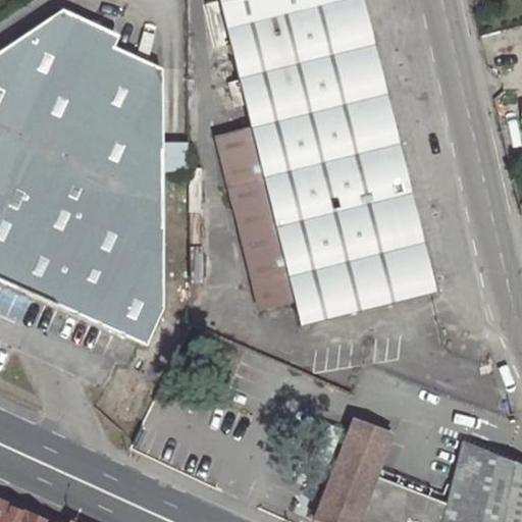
[(430,294),(361,0),(220,0),(226,25),(250,122),(292,299),(298,324),(430,294)]
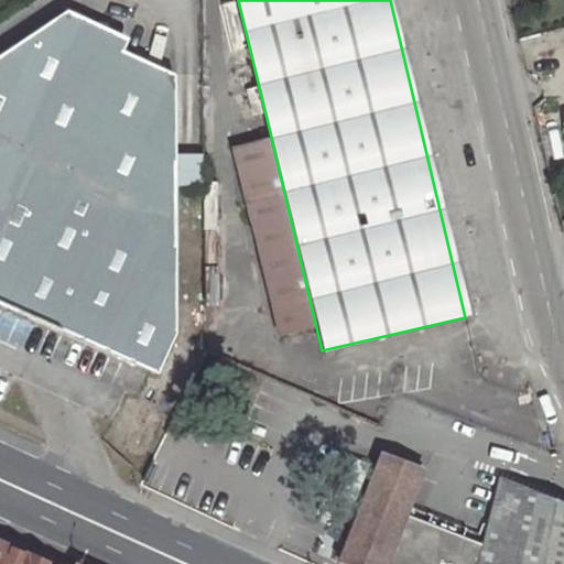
[(0,302),(149,370),(155,373),(174,334),(175,182),(175,153),(176,73),(55,15),(0,52),(0,302)]
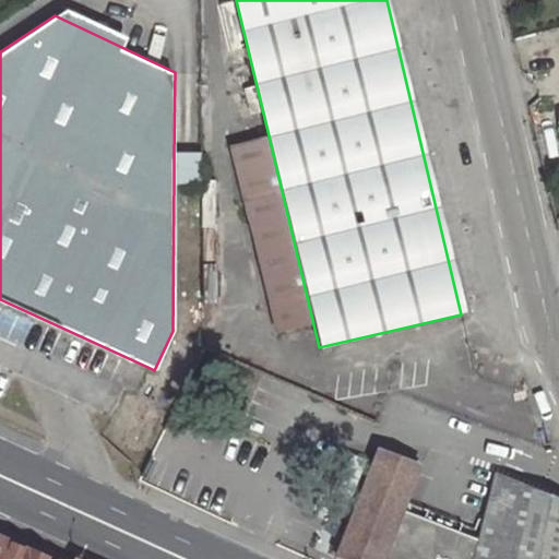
[(274,328),(312,320),(268,131),(232,141),(274,328)]
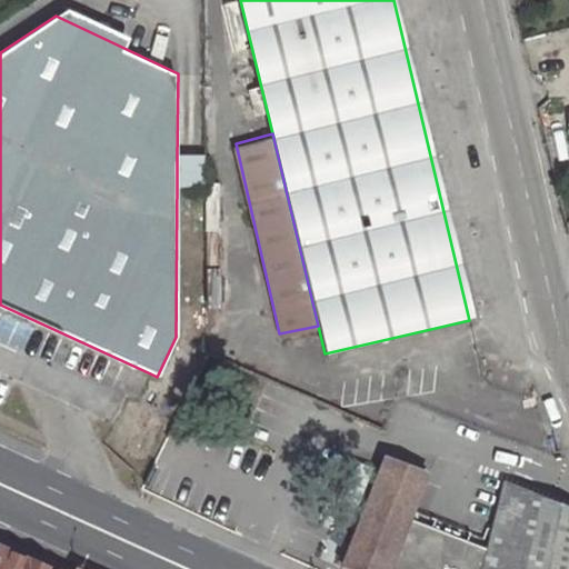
[(177,155),(177,183),(206,183),(207,155),(177,155)]
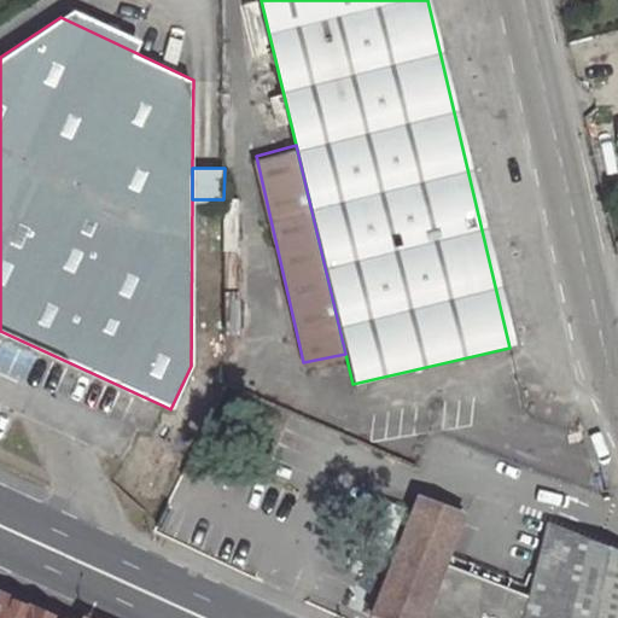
[(421,617),(444,563),(465,511),(420,493),(371,617),(421,617)]
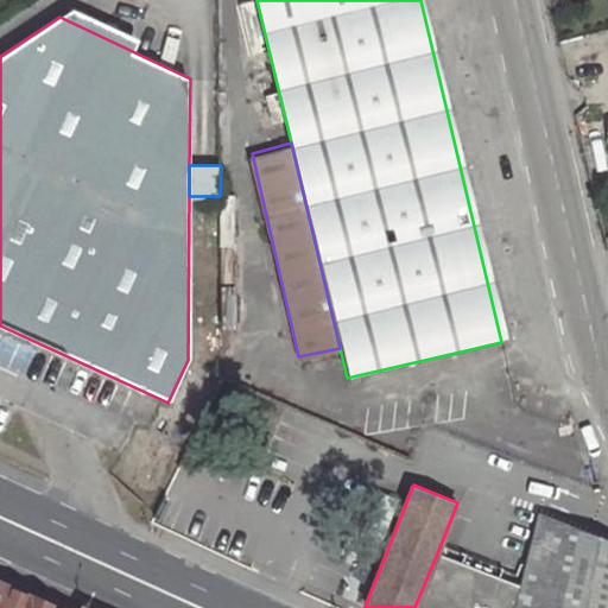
[(519,607),(582,607),(595,538),(540,514),(524,588),(519,607)]
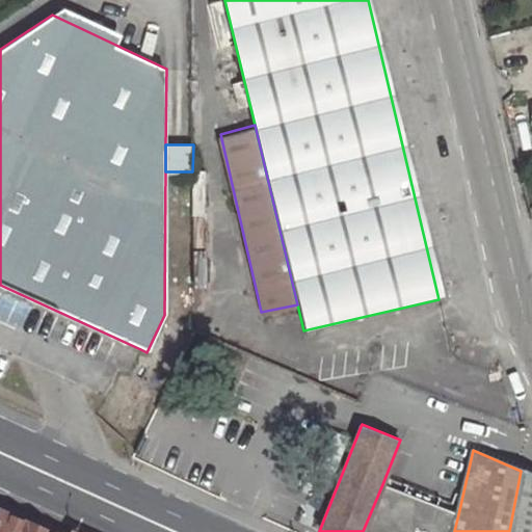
[(531,531),(531,475),(521,471),(509,531),(531,531)]
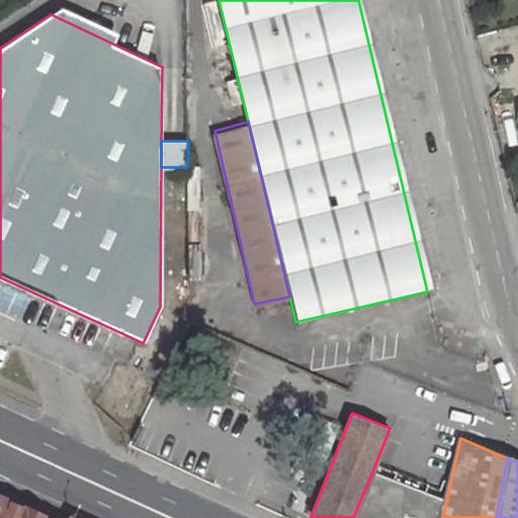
[(442,517),(446,501),(372,471),(353,517),(442,517)]
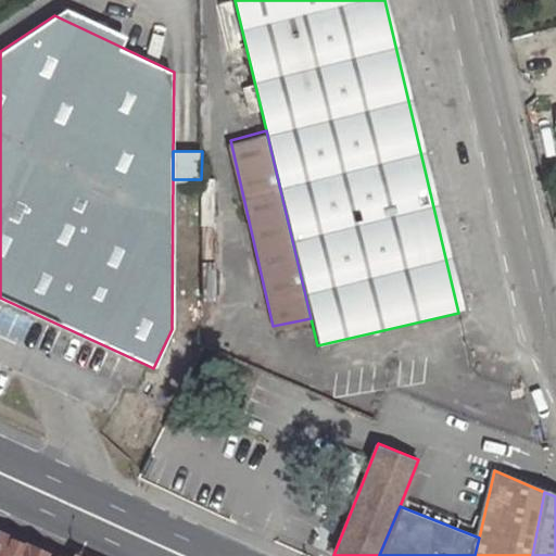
[(52,555),(0,532),(0,555),(72,555),(71,555),(52,555)]
